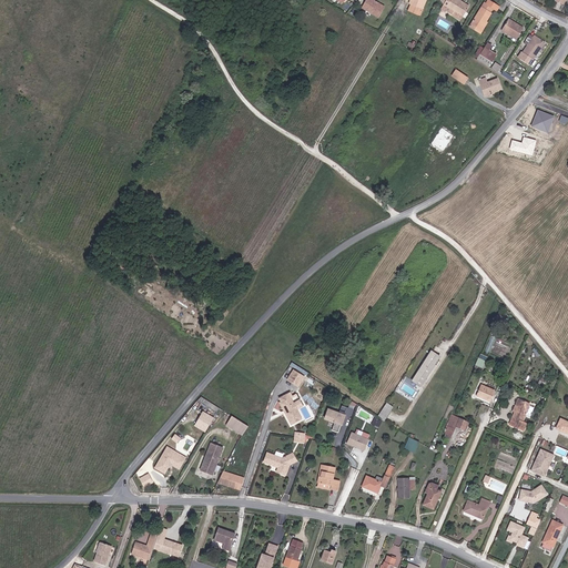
[(385,4),(375,0),(365,0),(362,7),(379,14),(385,4)]
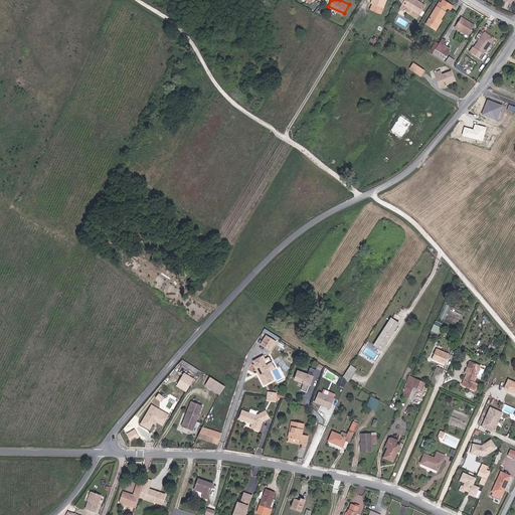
[(371,0),(370,3),(382,9),(385,0),(371,0)]
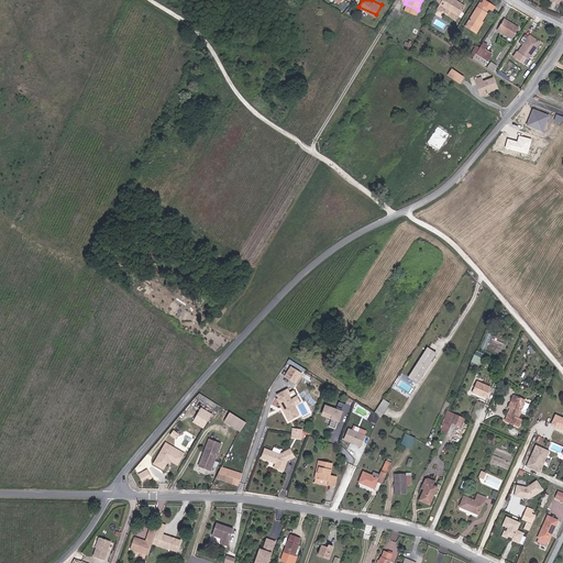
[(441,12),(442,11),(444,8),(451,12),(450,15),(449,17),(456,21),(465,7),(454,0),(437,0),(435,2),(440,4),(437,9),(441,12)]
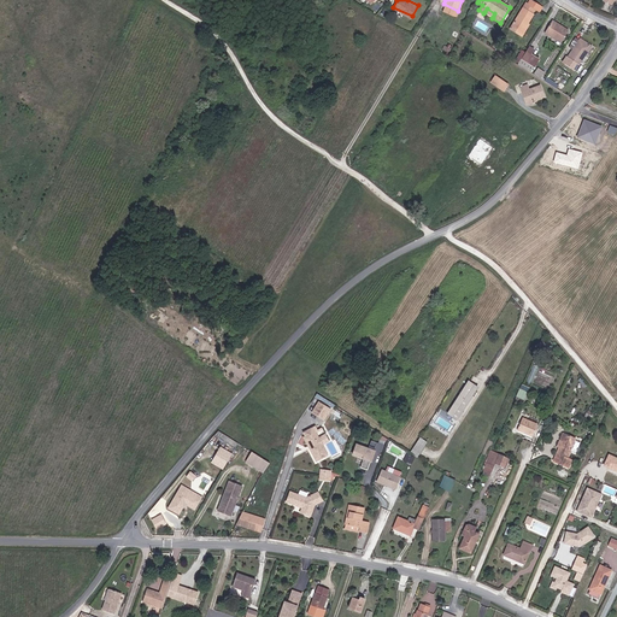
[(527,23),(528,24),(533,15),(535,10),(540,12),(542,7),(530,0),(528,5),(526,4),(513,24),(522,29),(527,23)]
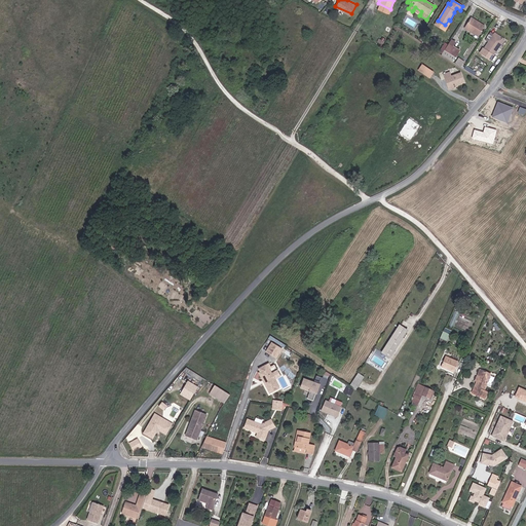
[(445,25),(438,21),(435,25),(445,31),(451,22),(450,21),(449,20),(445,25)]
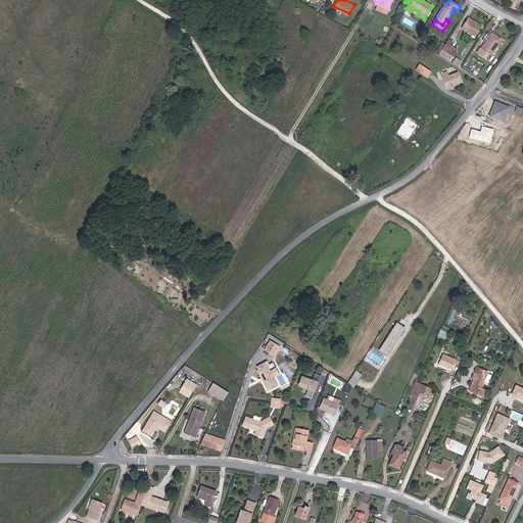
[(482,27),(477,22),(476,25),(467,19),(463,27),(476,35),(482,27)]
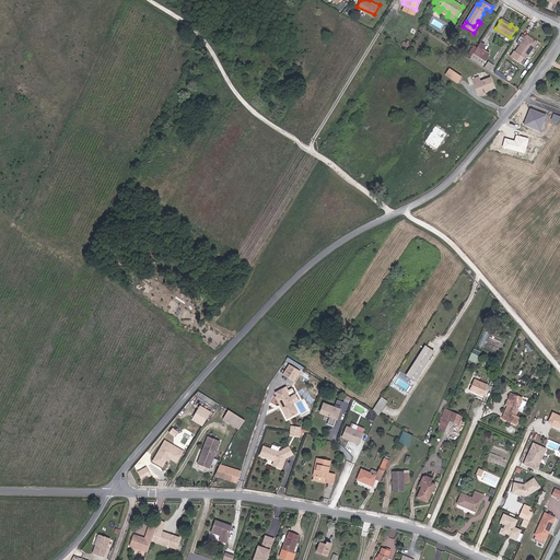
[(526,36),(526,37),(522,35),(516,43),(521,45),(515,53),(513,51),(510,56),(522,65),(536,43),(526,36)]
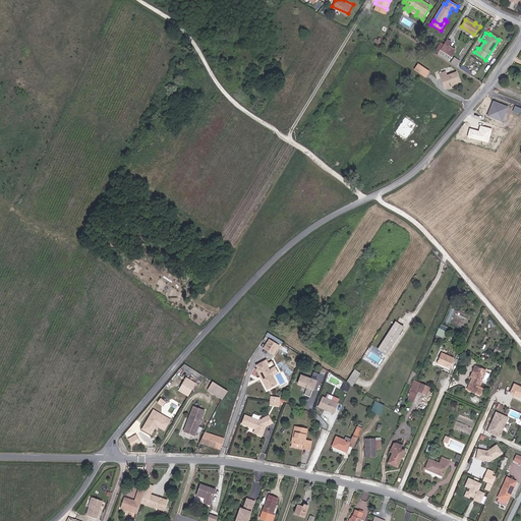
[(449,46),(444,44),(441,50),(451,56),(455,50),(449,46)]
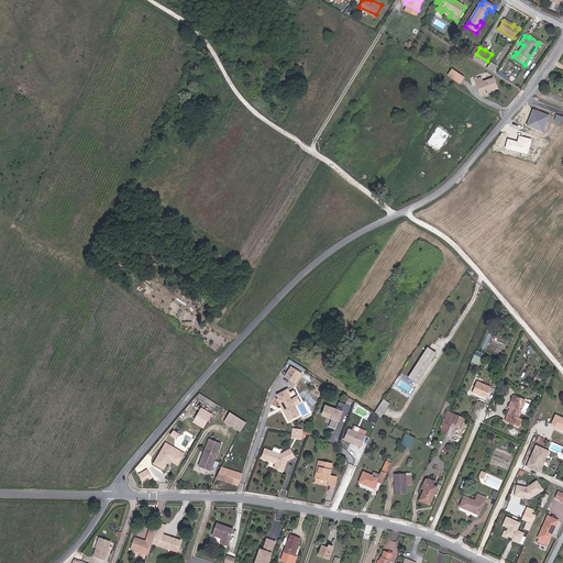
[(487,61),(476,54),(473,59),(484,66),(487,61)]
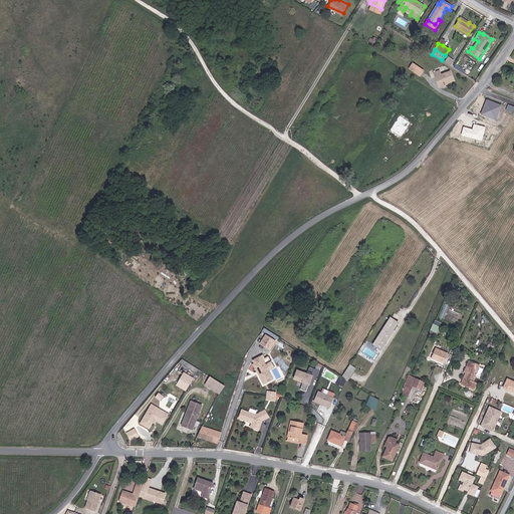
[(446,60),(451,64),(454,60),(449,56),(446,60)]
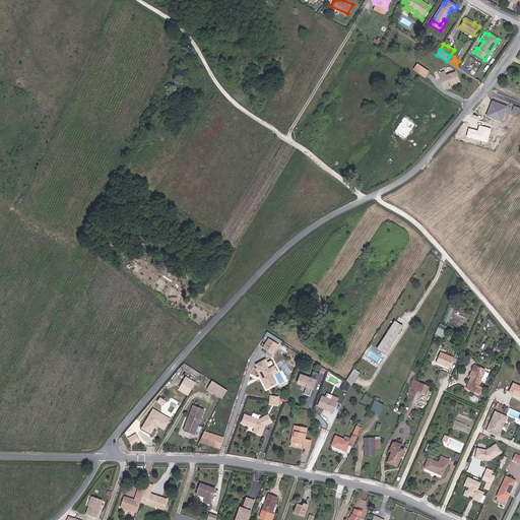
[(413,69),(425,77),(428,72),(417,64),(413,69)]
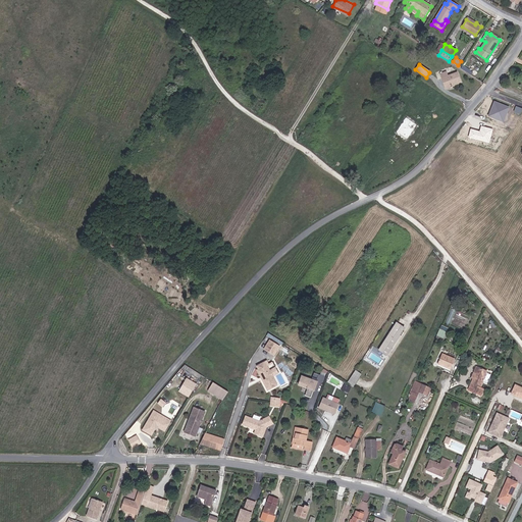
[(458,72),(448,75),(447,72),(440,74),(445,88),(461,83),(458,72)]
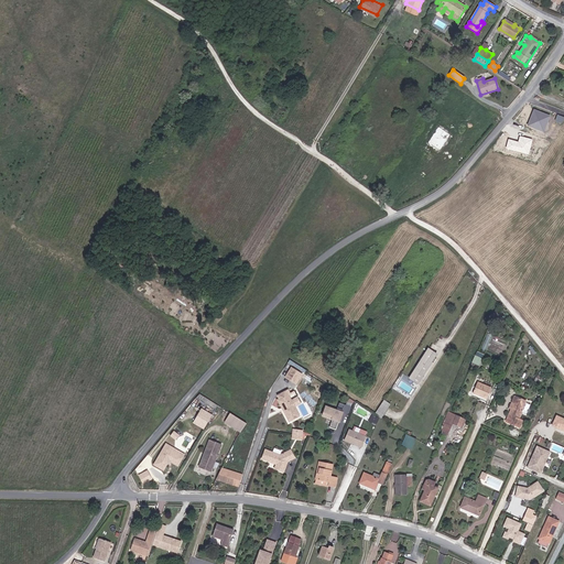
[(476,351),(473,365),(480,367),(484,353),(476,351)]
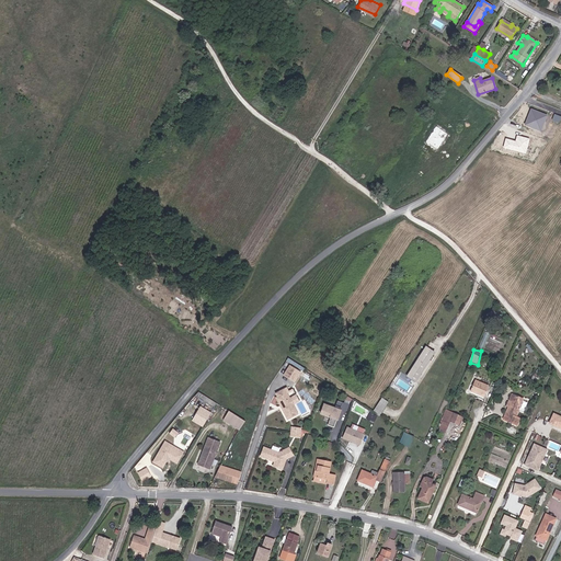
[(428,351),(410,379),(416,385),(435,355),(428,351)]
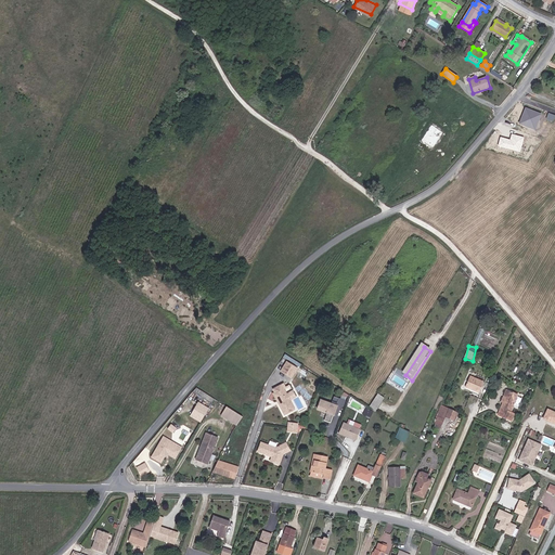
[(286,359),(298,366),(299,364),(297,362),(287,357),(286,359)]
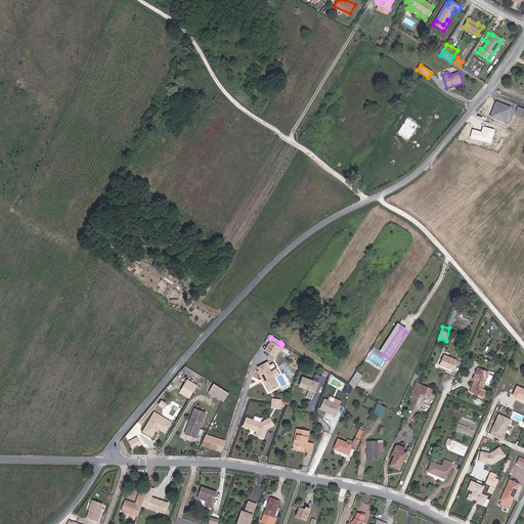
[(274,357),(279,349),(273,344),(267,353),(274,357)]
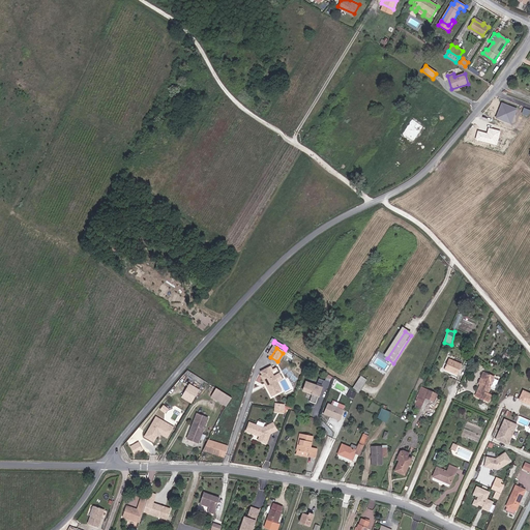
[(283,353),(277,361),(281,363),(287,355),(283,353)]
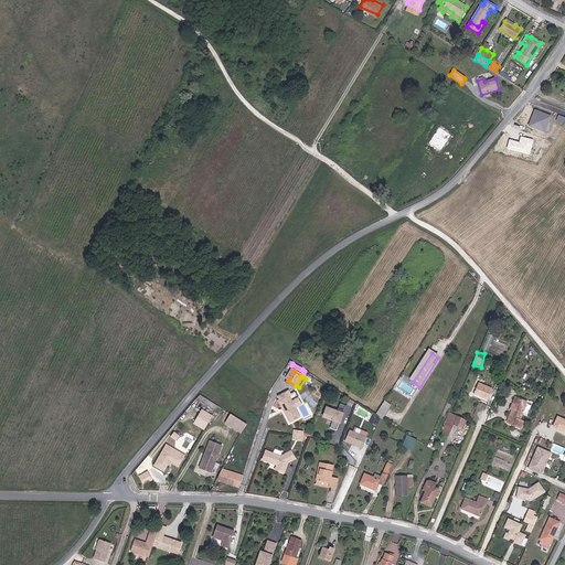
[(400,386),(412,394),(414,390),(403,382),(400,386)]
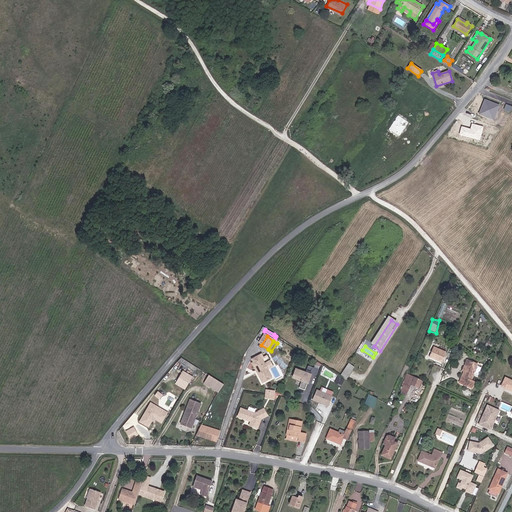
[(432,356),(436,358),(437,356),(445,360),(448,352),(436,347),(432,356)]
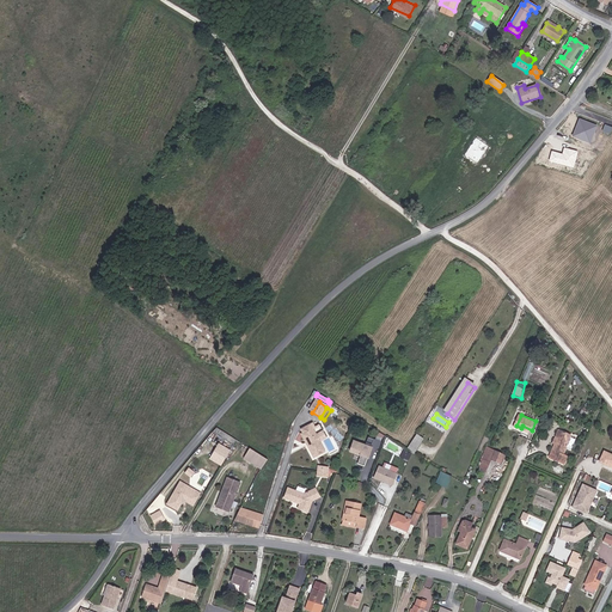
[(328,454),(314,430),(305,436),(311,448),(310,448),(316,460),(328,454)]
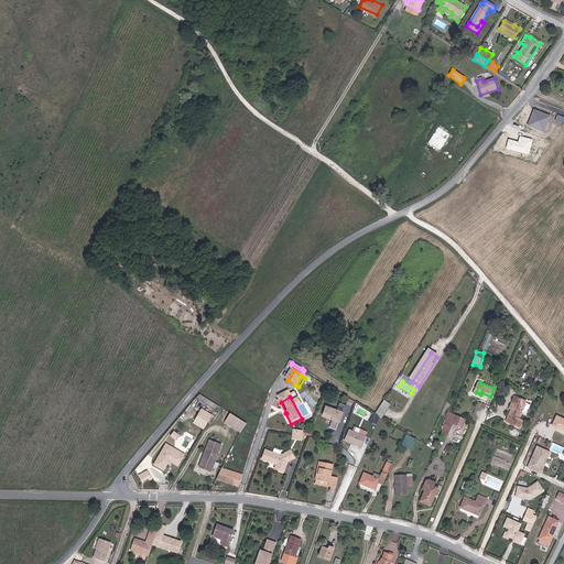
[(521,419),(529,401),(520,398),(514,409),(509,422),(522,427),(525,421),(521,419)]
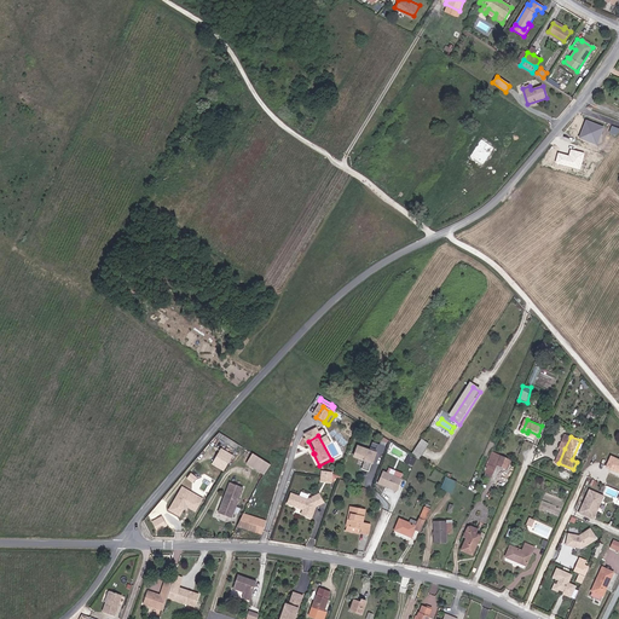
[(377,452),(358,445),(354,456),(365,461),(362,469),(369,472),(371,463),(374,463),(377,452)]
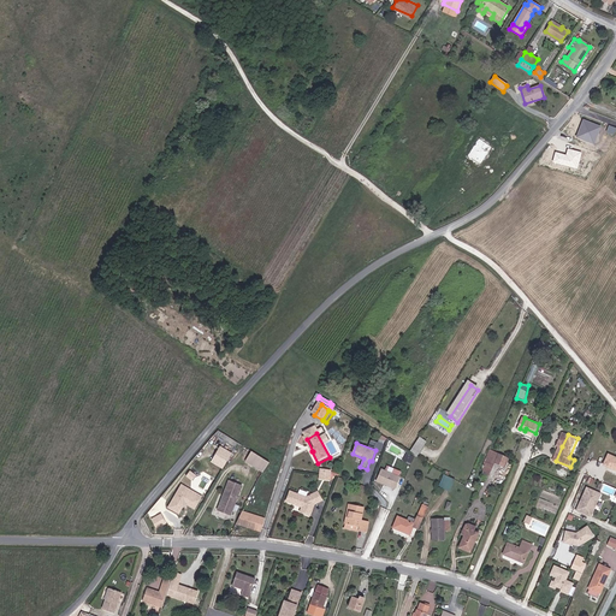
[(420,444),(414,452),(421,457),(426,450),(421,446),(422,445),(420,444)]
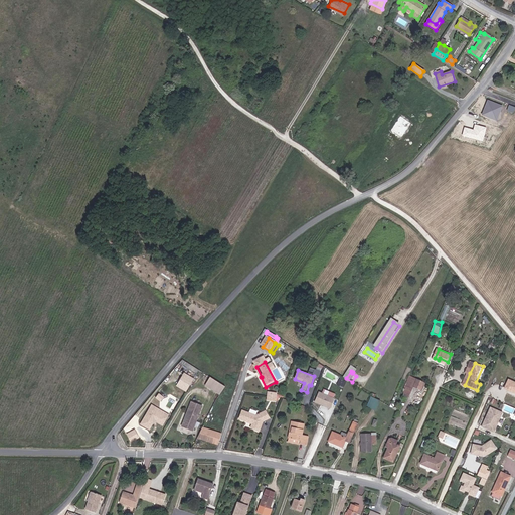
[(182,379),(191,385),(195,379),(186,373),(182,379)]
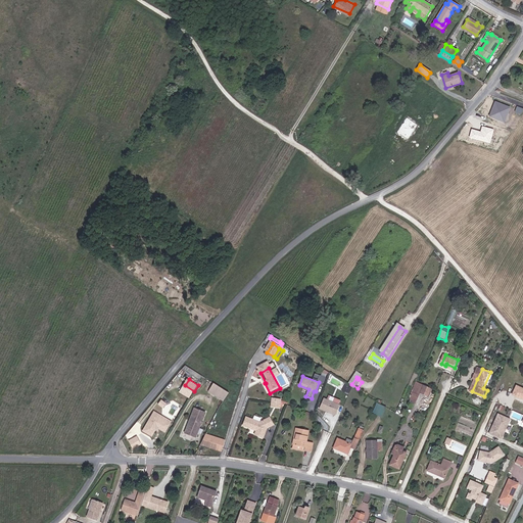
[(209,392),(226,400),(231,390),(214,382),(209,392)]
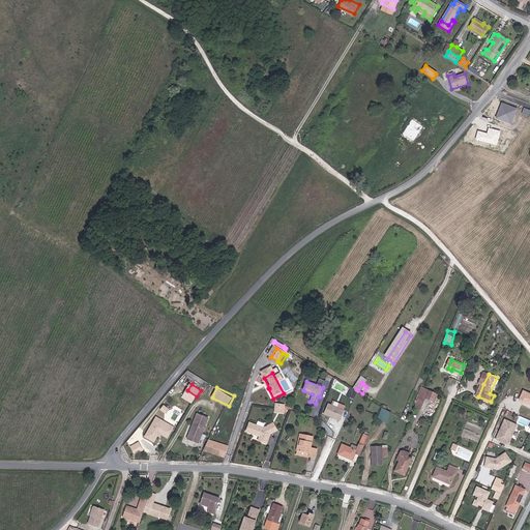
[(197,396),(187,390),(184,396),(194,402),(197,396)]
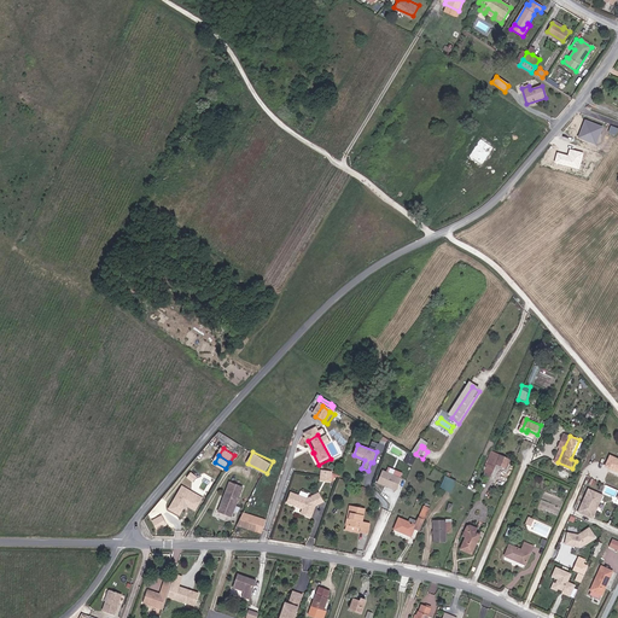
[(511,459),(503,455),(501,459),(499,456),(496,461),(507,467),(511,459)]
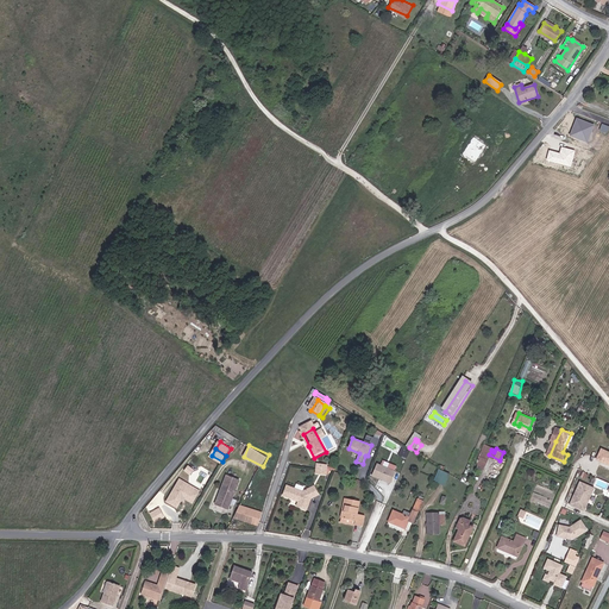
[(395,471),(377,464),(371,476),(390,484),(395,471)]
